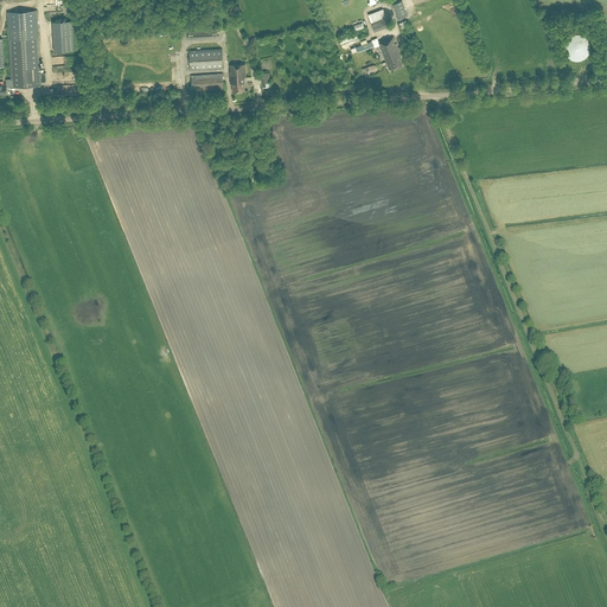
[(401,0),(393,4),(398,19),(408,16),(402,0),(401,0)]
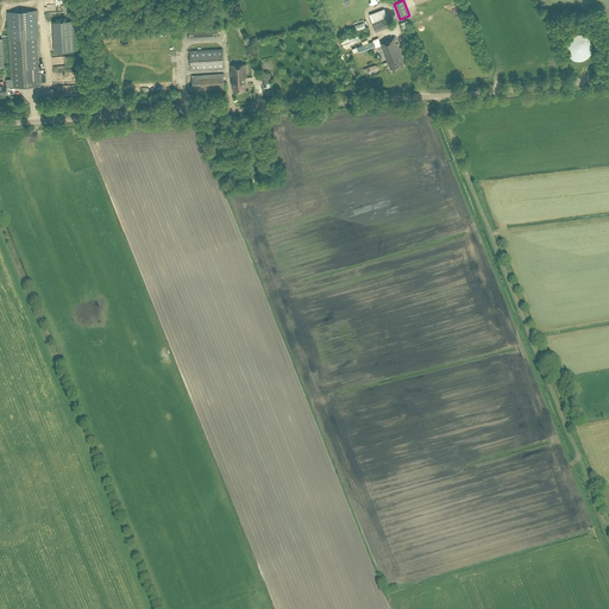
[(410,12),(413,17),(421,14),(418,6),(413,7),(414,11),(410,12)]
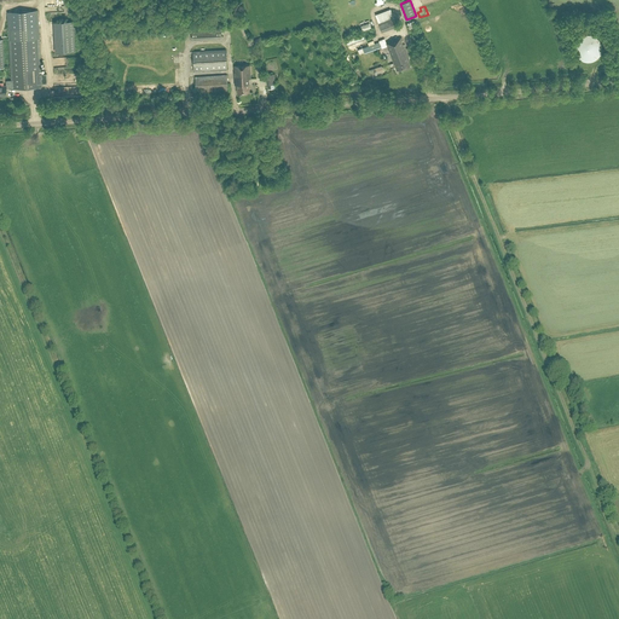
[(376,12),(380,21),(393,16),(389,7),(376,12)]
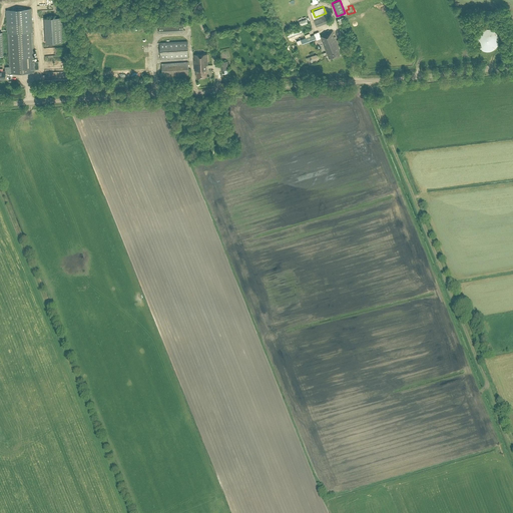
[(34,61),(31,8),(7,9),(10,66),(5,66),(5,70),(0,70),(0,78),(6,78),(5,73),(11,73),(34,72),(34,68),(39,68),(38,60),(34,61)]
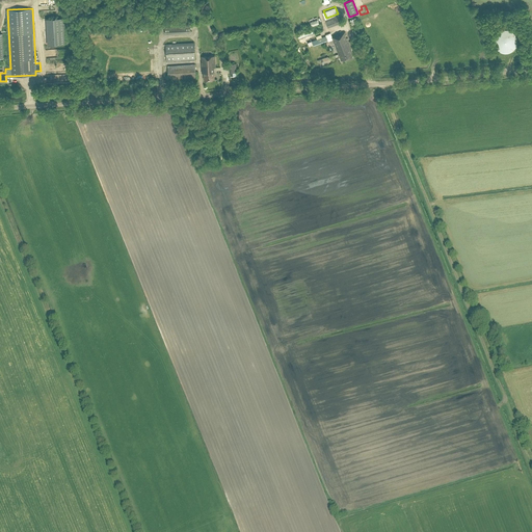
[(339,15),(325,20),(327,26),(341,21),(339,15)]
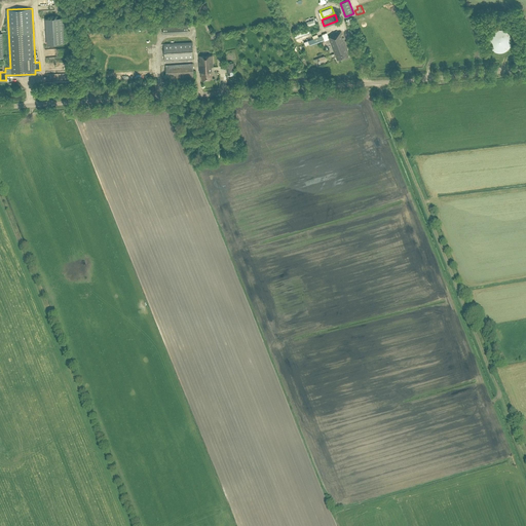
[(46,21),(47,44),(64,43),(63,20),(46,21)]
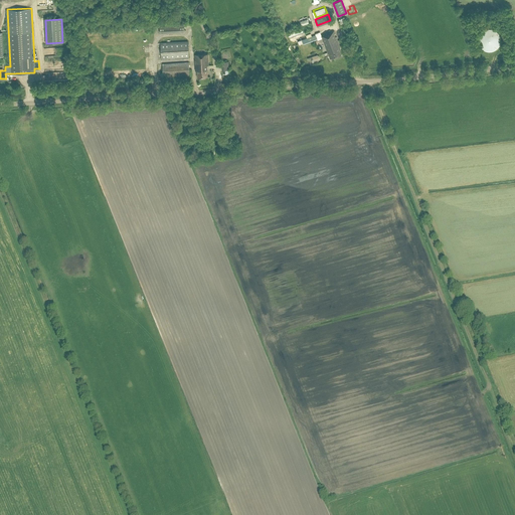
[(159,25),(159,32),(185,31),(184,24),(159,25)]
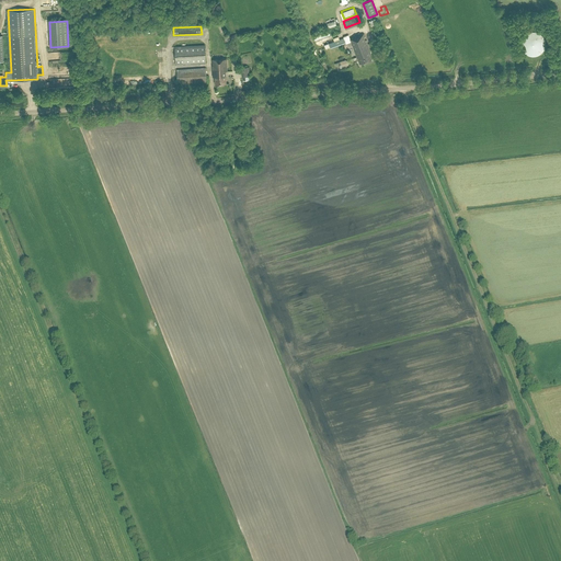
[(521,42),(521,43),(521,45),(521,46),(522,47),(522,48),(522,49),(523,50),(524,52),(525,53),(526,54),(527,54),(528,55),(529,55),(530,56),(531,56),(533,56),(535,56),(536,56),(537,55),(538,55),(539,54),(540,54),(541,53),(541,52),(542,52),(544,50),(544,49),(545,48),(545,47),(546,46),(546,45),(546,43),(546,42),(546,41),(545,39),(545,38),(544,37),(544,36),(542,35),(541,34),(540,33),(539,32),(538,32),(537,32),(536,31),(535,31),(533,31),(531,31),(530,31),(529,32),(528,32),(527,32),(526,33),(525,34),(524,34),(524,35),(523,36),(522,37),(522,38),(522,39),(521,41),(521,42)]
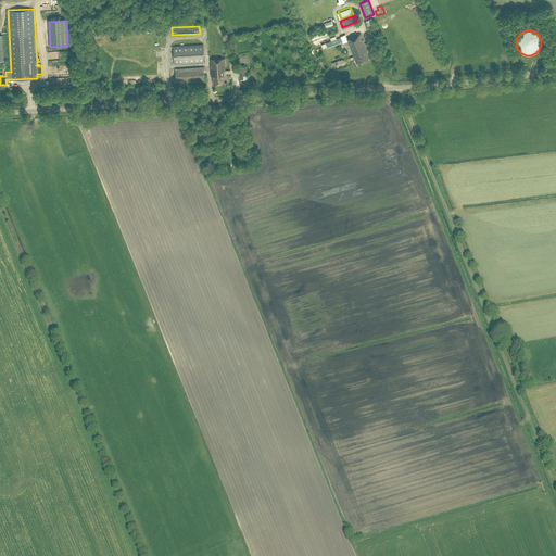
[(356,63),(368,59),(365,50),(367,50),(361,33),(346,38),(356,63)]
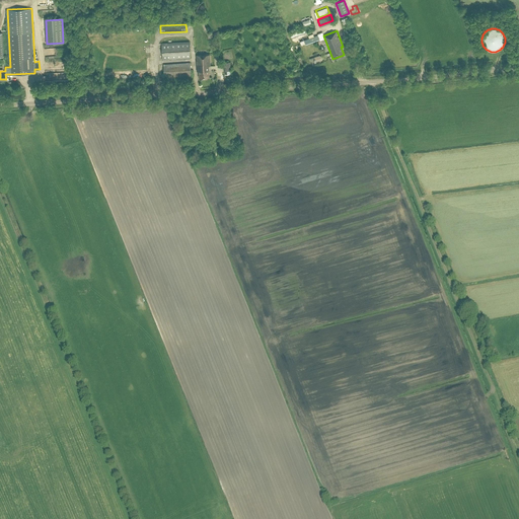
[(323,36),(322,31),(317,33),(318,34),(314,36),(313,33),(303,38),(304,40),(300,42),(300,44),(305,42),(306,45),(320,40),(319,39),(323,36)]
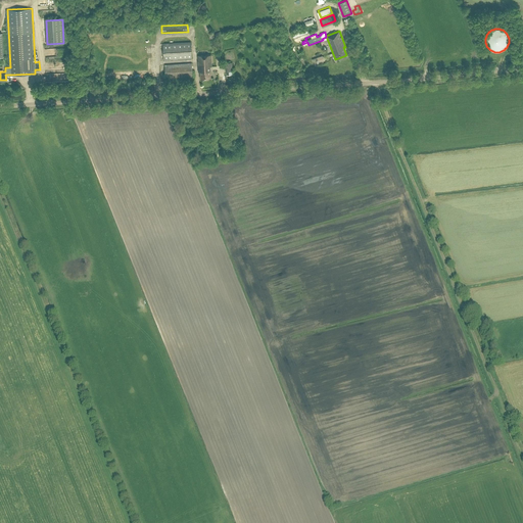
[(162,43),(163,60),(192,58),(191,42),(162,43)]
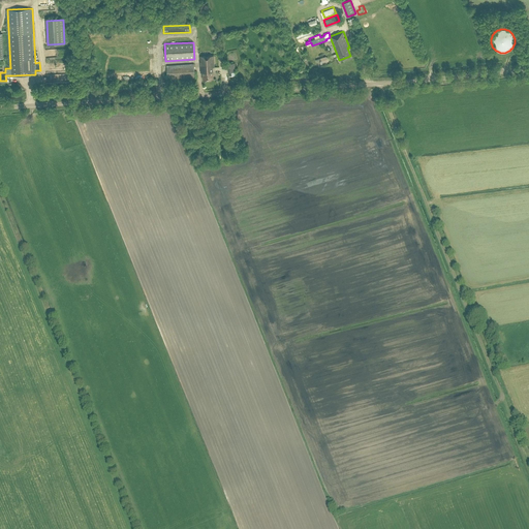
[(214,55),(200,56),(201,72),(203,72),(204,80),(213,79),(213,67),(214,67),(214,55)]
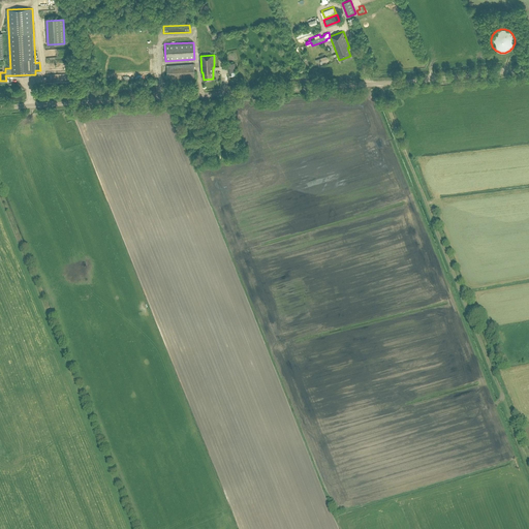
[(195,78),(194,63),(166,65),(167,79),(195,78)]
